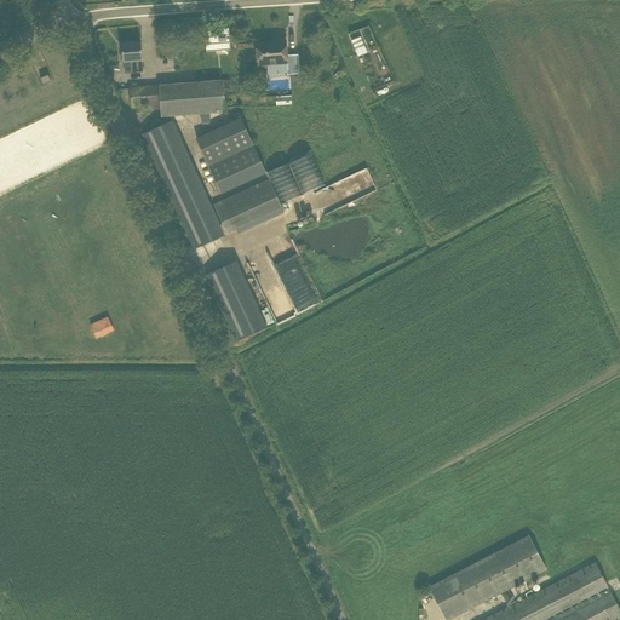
[(230,50),(229,29),(205,32),(206,52),(230,50)]
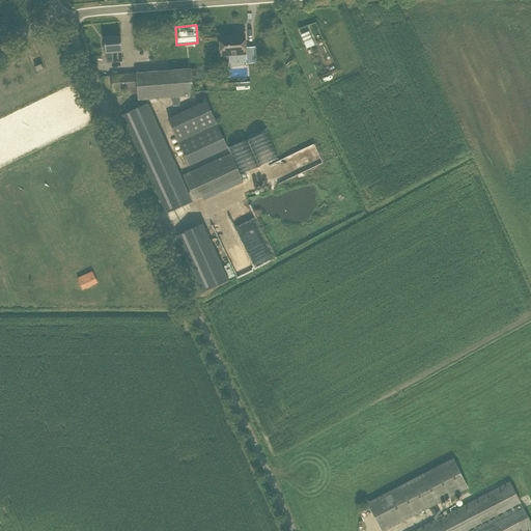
[(301,33),(305,48),(314,46),(310,31),(301,33)]
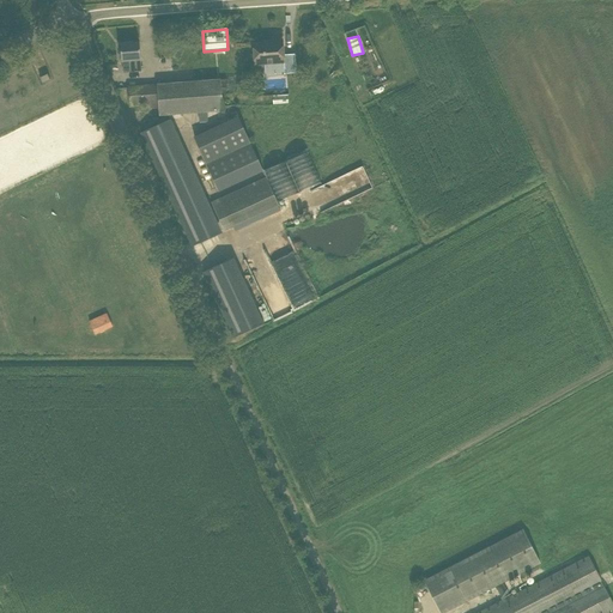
[(286,76),(283,41),(272,41),(272,43),(254,44),(255,65),(265,64),(266,77),(286,76)]
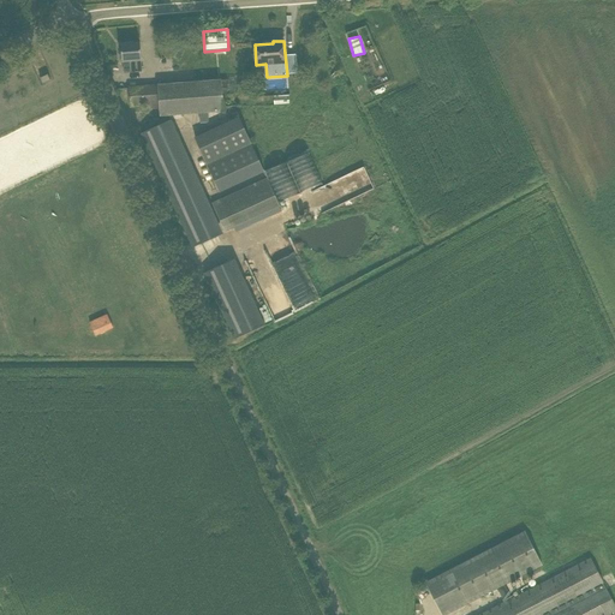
[(141,60),(141,42),(120,45),(123,61),(124,73),(141,72),(141,60)]
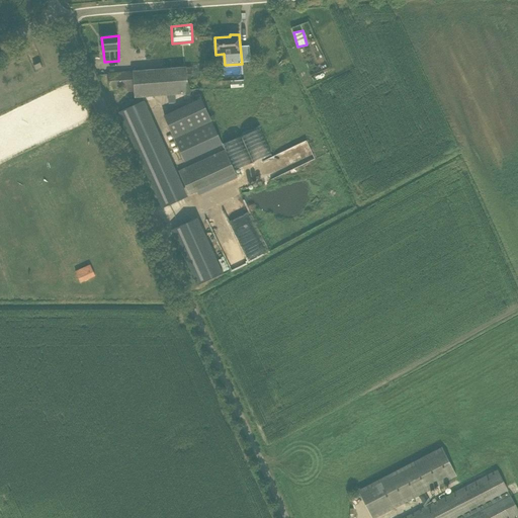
[(133,72),(134,91),(135,98),(188,94),(186,68),(133,72)]
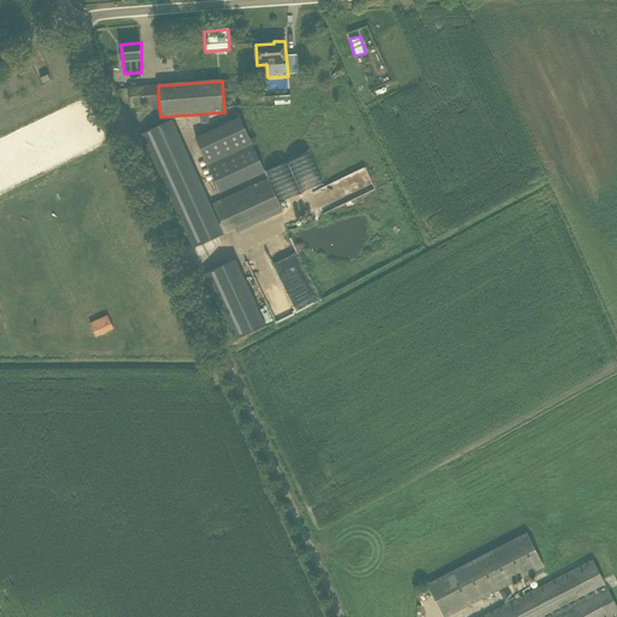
[(159,109),(158,86),(129,87),(130,106),(151,105),(151,110),(159,109)]
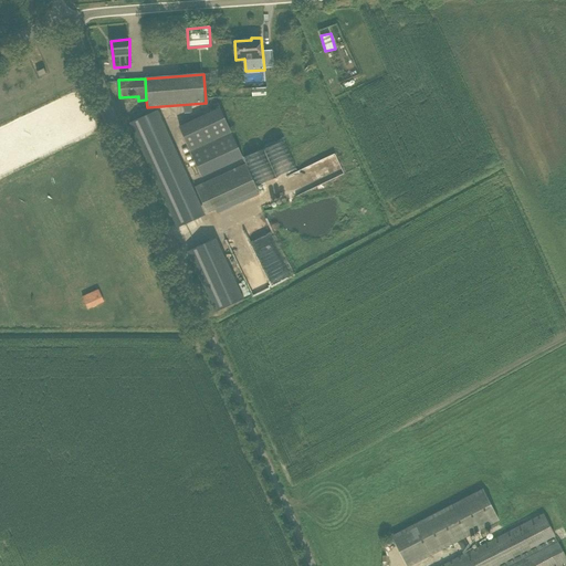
[(202,177),(243,158),(220,107),(179,127),(202,177)]
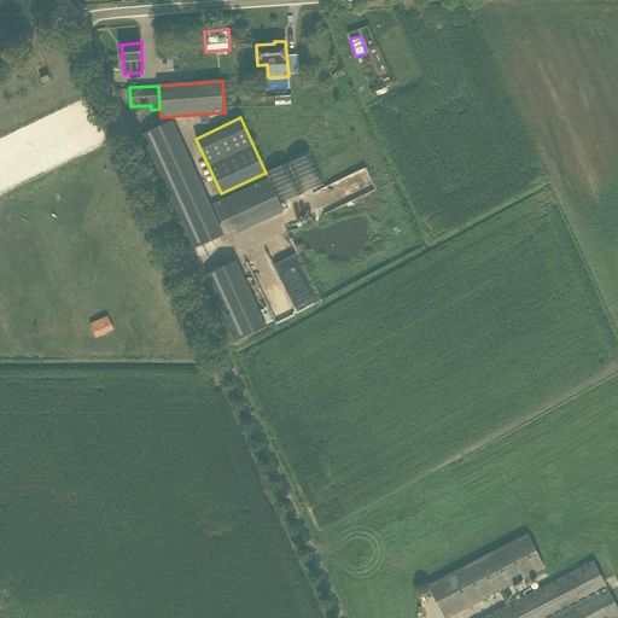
[(217,238),(165,123),(141,134),(193,249),(217,238)]
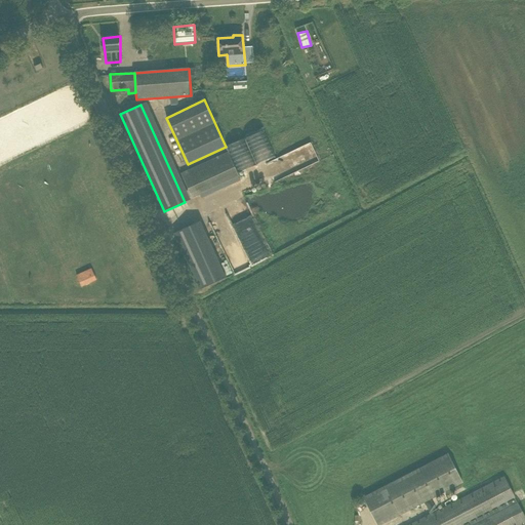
[(311,145),(277,157),(284,175),(318,163),(311,145)]
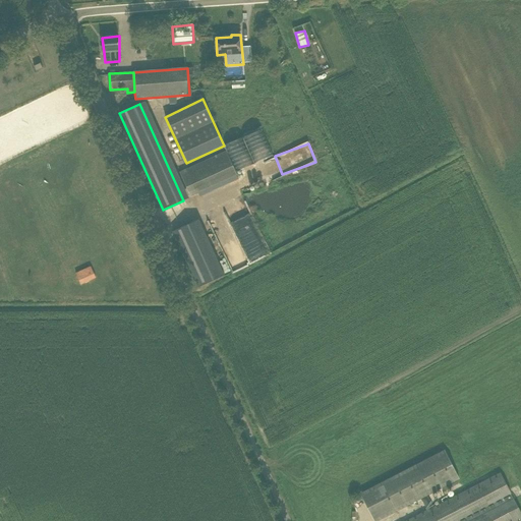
[(224,216),(211,220),(217,239),(228,235),(227,231),(251,223),(245,205),(223,212),(224,216)]
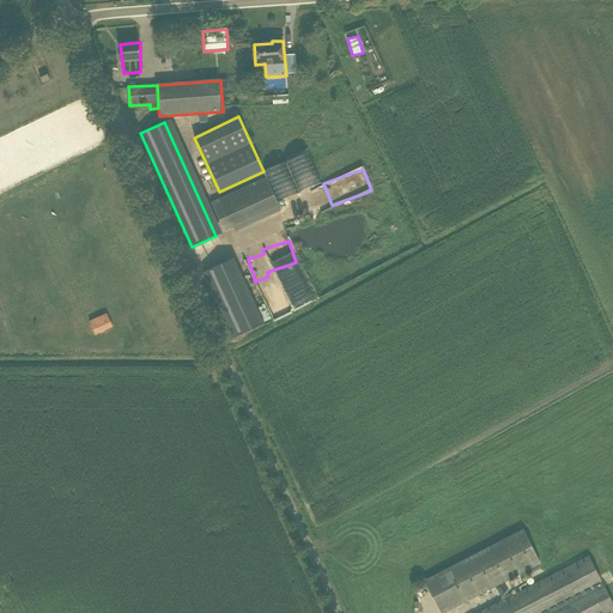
[(258,327),(228,261),(204,272),(234,338),(258,327)]
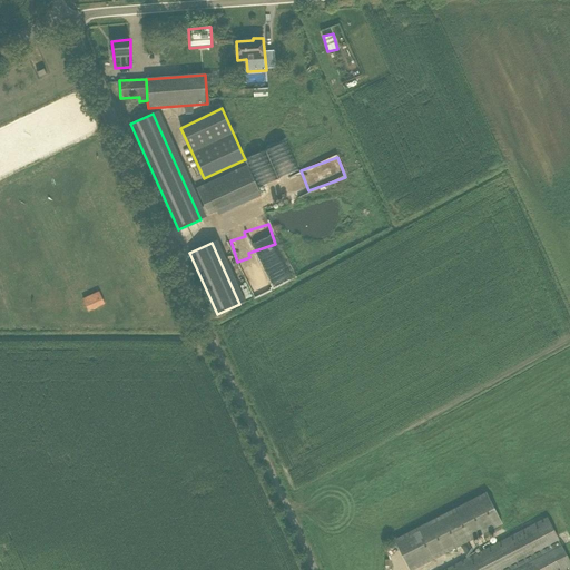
[(255,296),(293,277),(283,257),(276,261),(261,268),(262,271),(252,276),(254,279),(248,283),(255,296)]
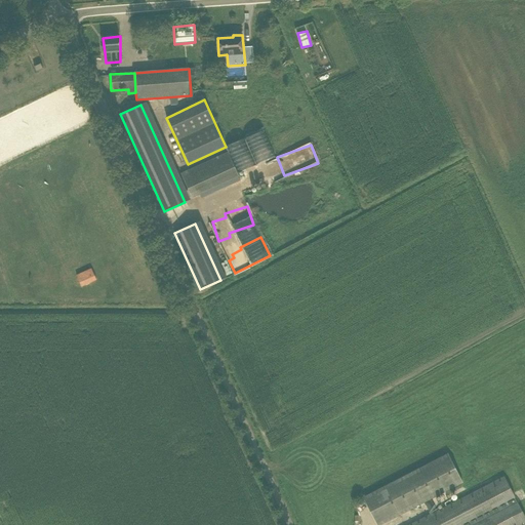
[(91,269),(77,276),(81,286),(96,279),(91,269)]
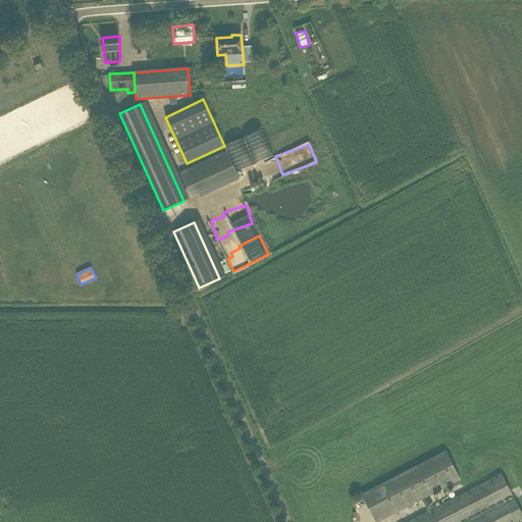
[(457,445),(343,504),(352,521),(376,521),(422,499),(428,512),(434,510),(427,497),(472,473),(457,445)]
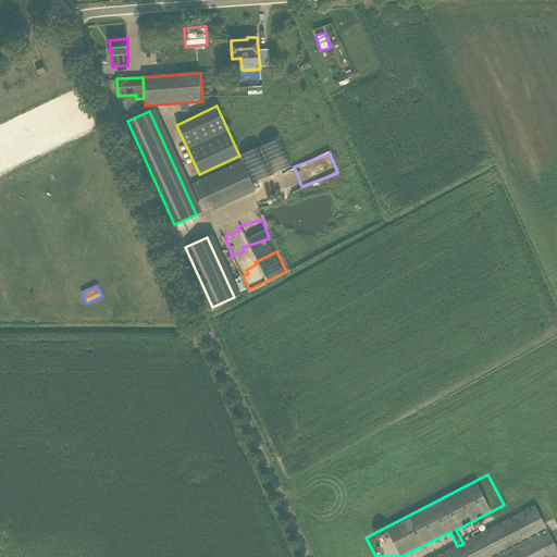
[(463,544),(457,546),(435,556),(556,556),(556,546),(536,507),(463,544)]
